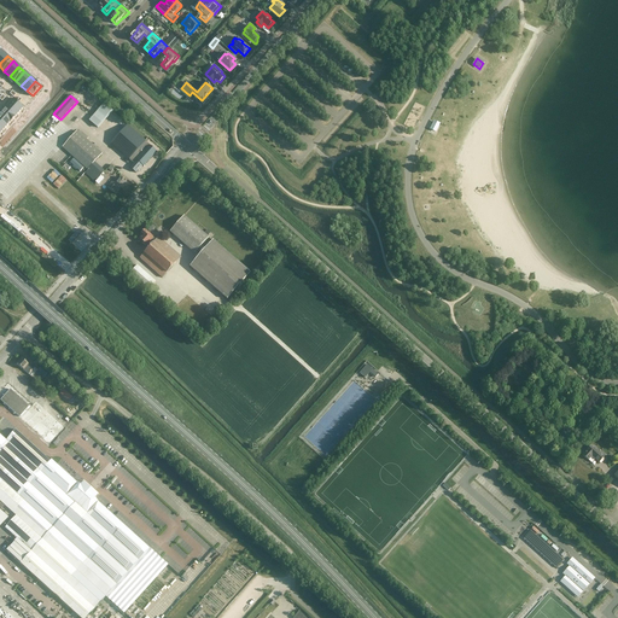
[(13,99),(10,104),(19,112),(23,108),(13,99)]
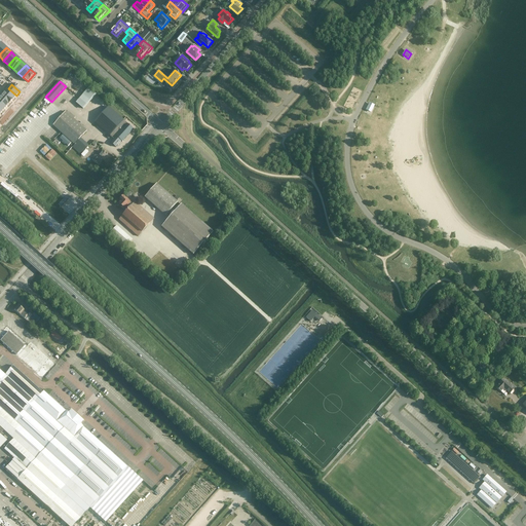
[(83,109),(96,92),(89,87),(76,103),(83,109)]
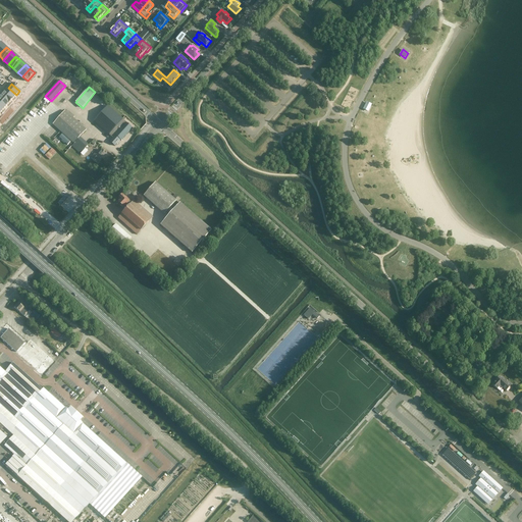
[(8,88),(4,92),(12,99),(16,95),(8,88)]
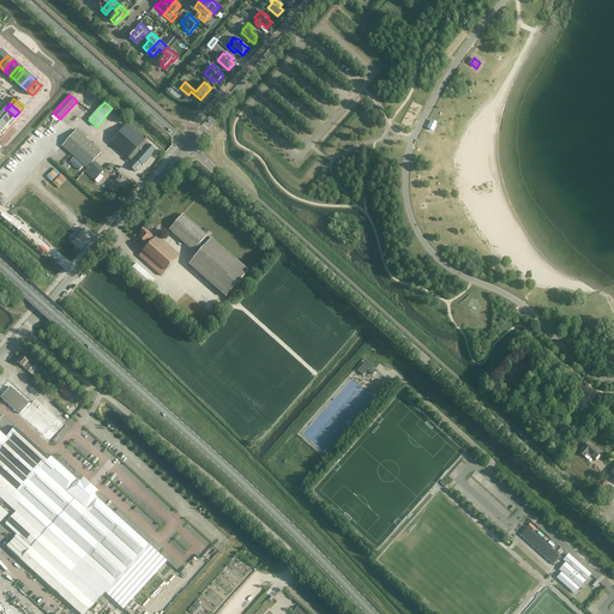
[(5,108),(1,113),(11,121),(14,116),(5,108)]
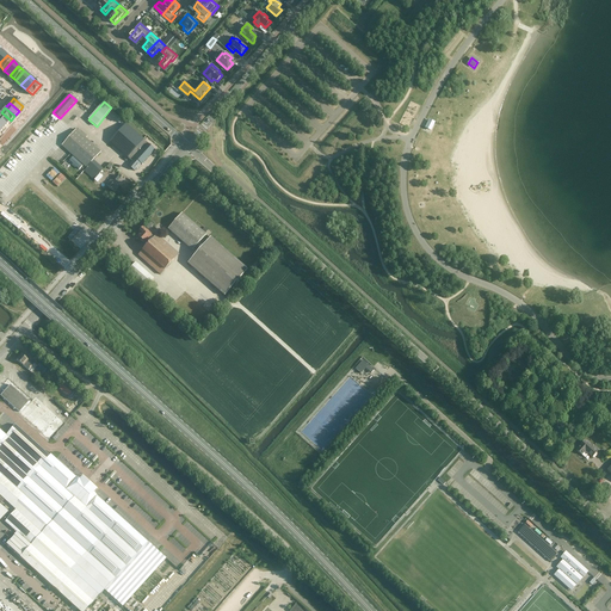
[(1,112),(0,113),(0,118),(6,125),(11,121),(1,112)]
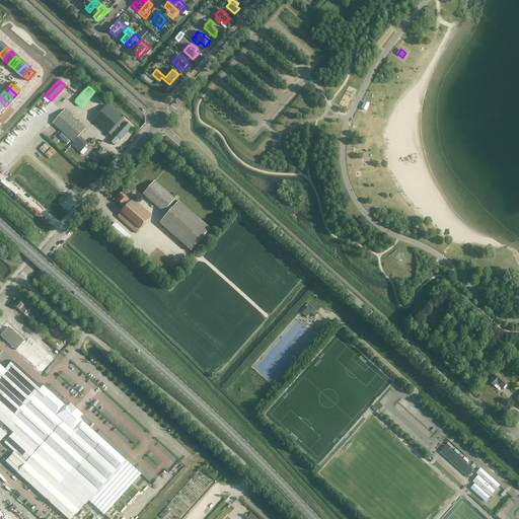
[(121,140),(132,128),(107,105),(93,121),(112,137),(108,140),(115,145),(120,139),(121,140)]
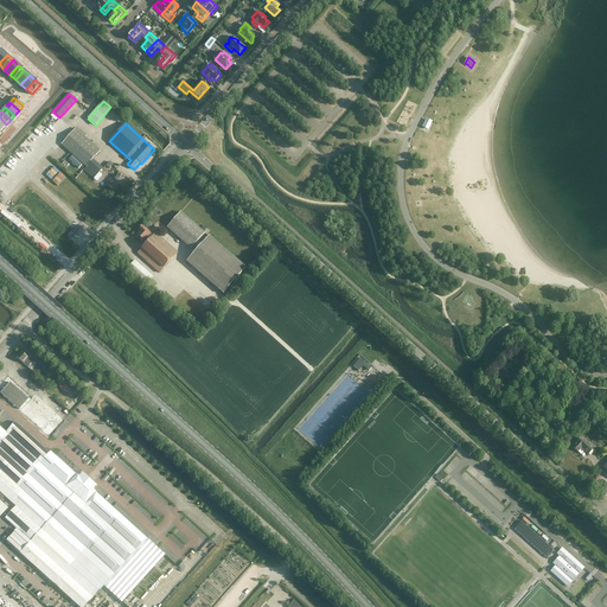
[(62,145),(76,158),(85,167),(83,170),(94,179),(103,168),(93,160),(101,151),(76,128),(62,145)]
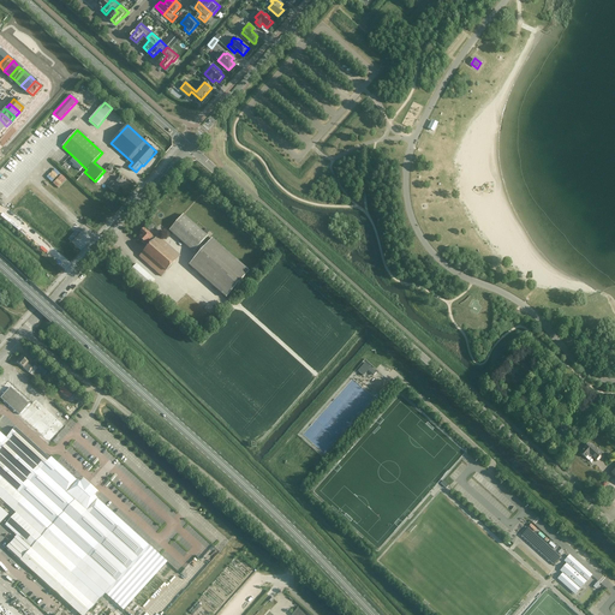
[(57,166),(49,174),(54,179),(63,171),(57,166)]
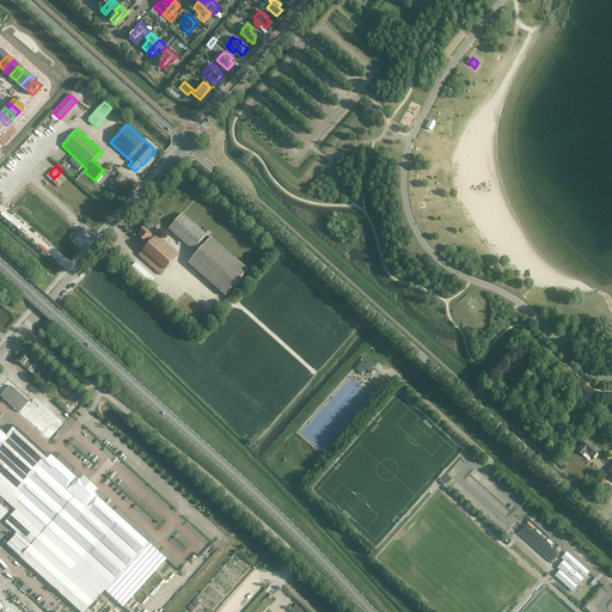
[(62,182),(68,176),(63,171),(57,178),(62,182)]
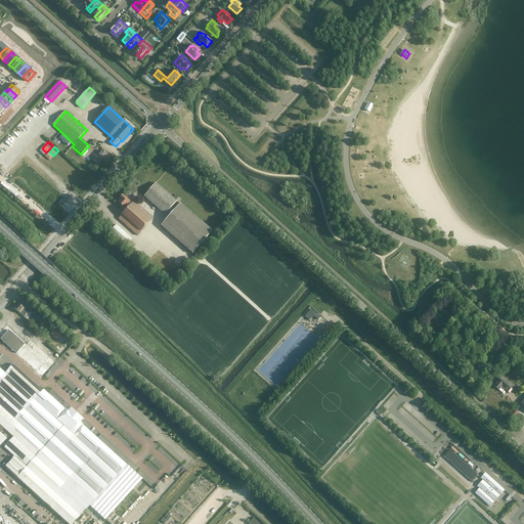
[(104,159),(107,156),(101,150),(99,154),(97,151),(91,159),(98,165),(104,158),(104,159)]
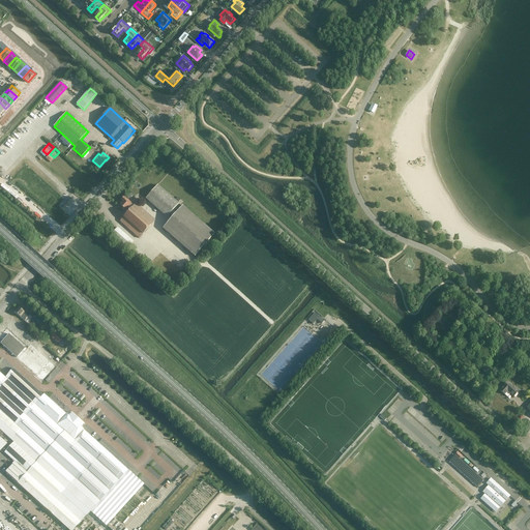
[(179,204),(157,185),(146,199),(168,217),(179,204)]
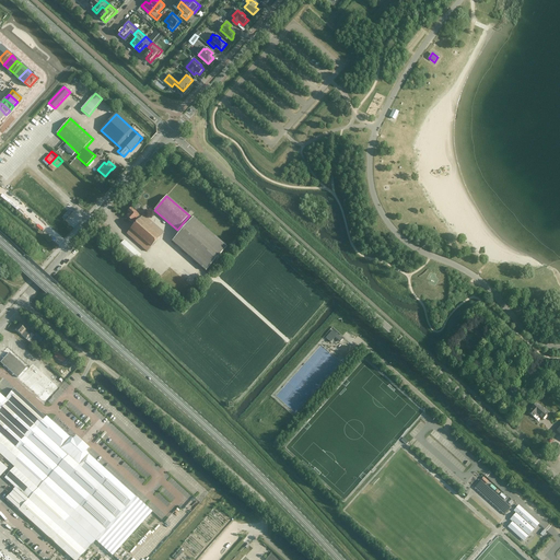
[(65,220),(74,210),(71,207),(62,218),(65,220)]
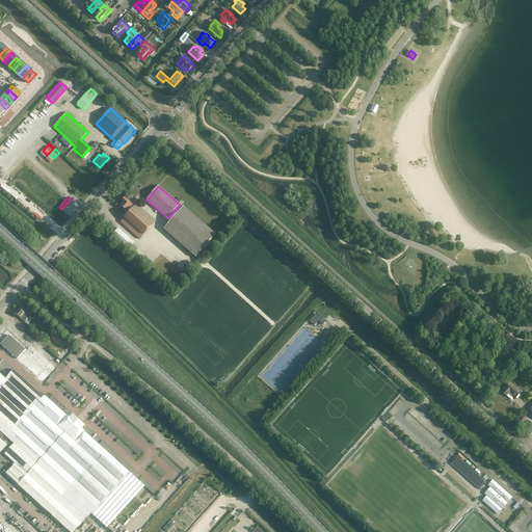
[(156,221),(140,208),(136,204),(134,207),(132,205),(125,197),(122,202),(123,203),(121,206),(128,212),(129,210),(130,212),(121,222),(140,240),(156,221)]
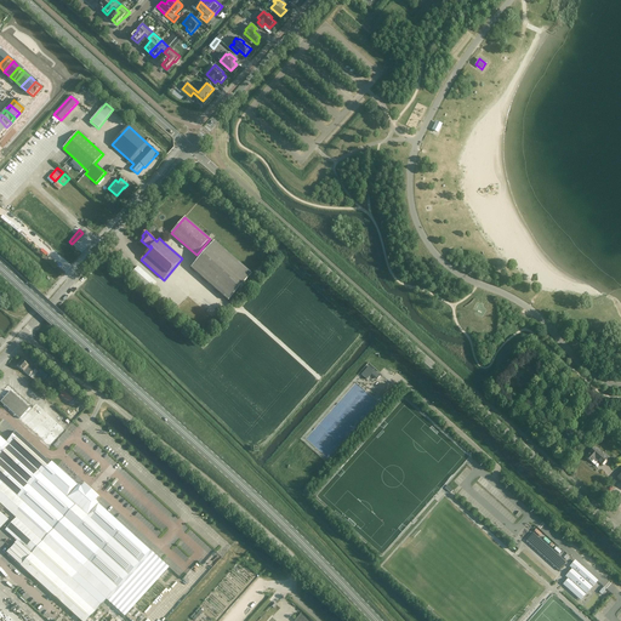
[(251,275),(214,243),(192,268),(229,301),(251,275)]
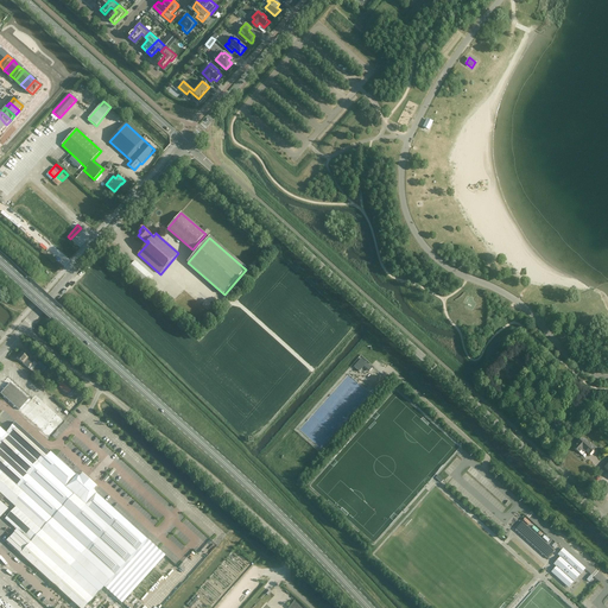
[(145,286),(153,278),(135,261),(127,271),(145,286)]
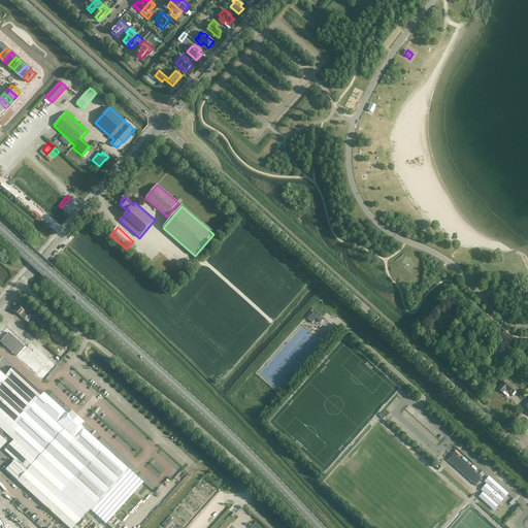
[(14,311),(25,320),(29,316),(19,306),(14,311)]
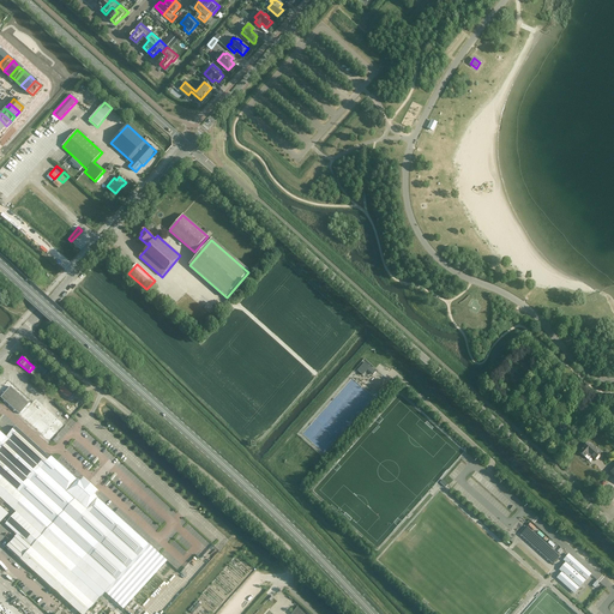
[(47,377),(52,371),(42,362),(37,368),(47,377)]
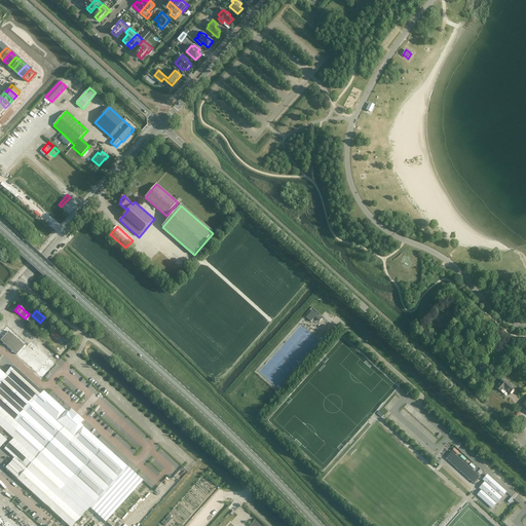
[(311,310),(305,316),(310,322),(314,316),(318,321),(321,318),(311,310)]
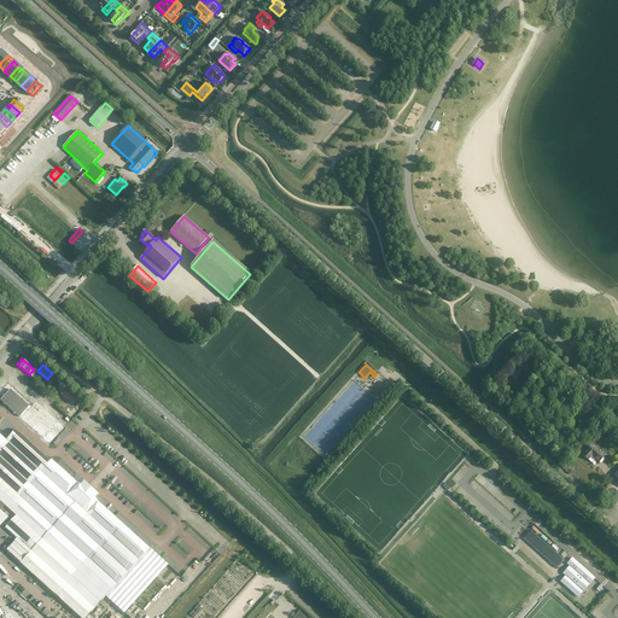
[(378,377),(371,383),(374,386),(382,380),(378,377)]
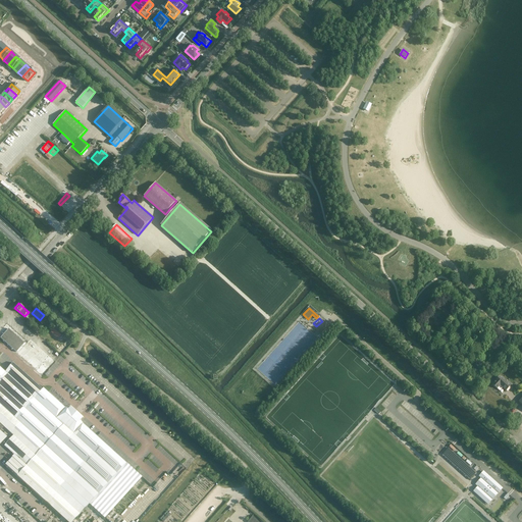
[(28,344),(7,324),(0,332),(0,335),(41,373),(52,360),(31,341),(28,344)]
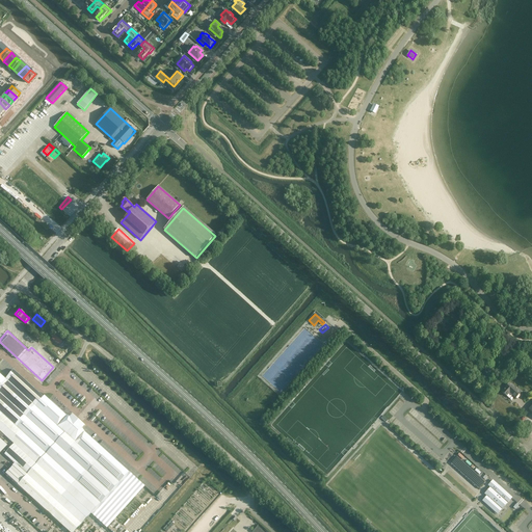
[(69,340),(64,337),(62,338),(57,333),(52,339),(59,345),(64,340),(67,342),(69,340)]
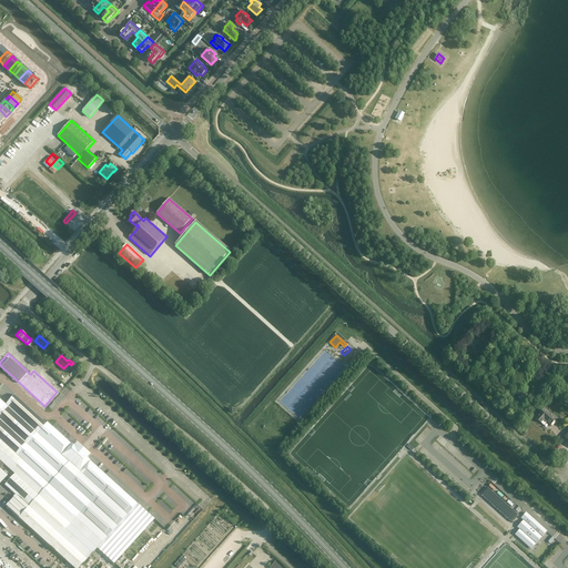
[(47,424),(14,395),(6,405),(0,398),(0,460),(14,474),(4,485),(29,507),(19,518),(73,567),(79,567),(138,504),(88,458),(87,456),(77,446),(74,446),(48,422),(47,424)]
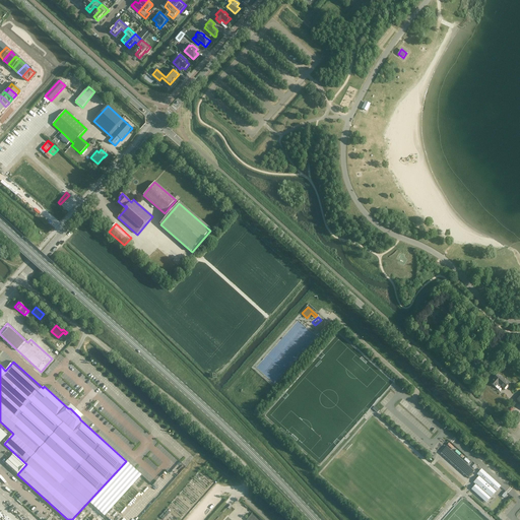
[(504,389),(508,384),(498,375),(494,380),(491,383),(495,387),(498,384),(504,389)]
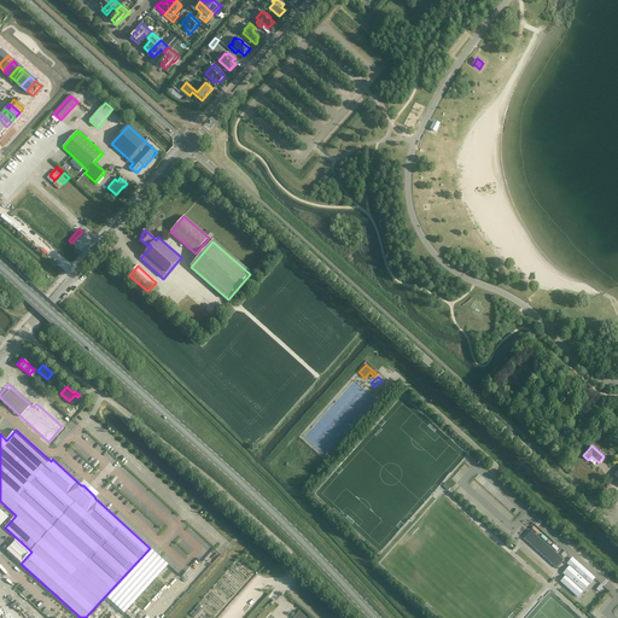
[(531,530),(524,538),(544,558),(557,569),(564,560),(548,546),(531,530)]
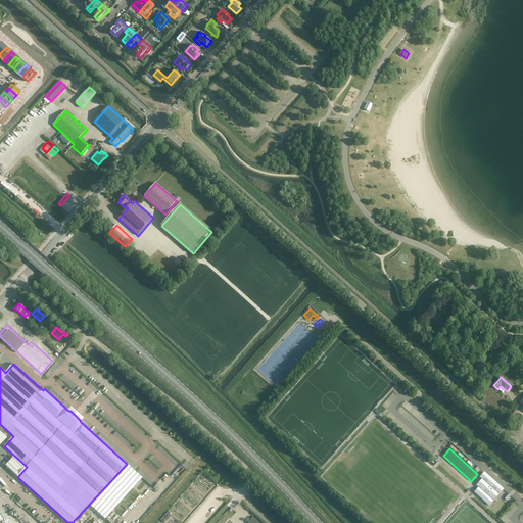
[(482,480),(476,486),(482,491),(478,496),(488,506),(502,490),(503,489),(485,474),(484,473),(483,474),(480,478),(482,480)]
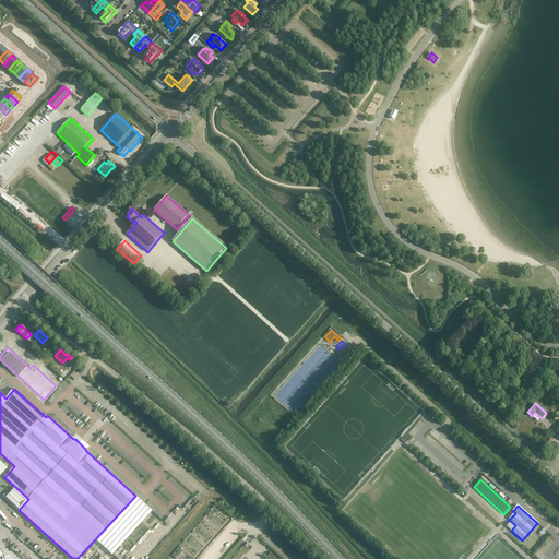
[(175,558),(182,550),(179,547),(171,556),(175,558)]
